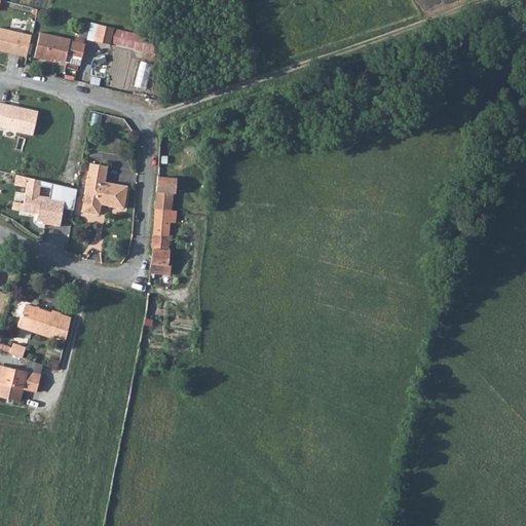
[(156,38),(80,22),(77,39),(152,55),(156,38)]
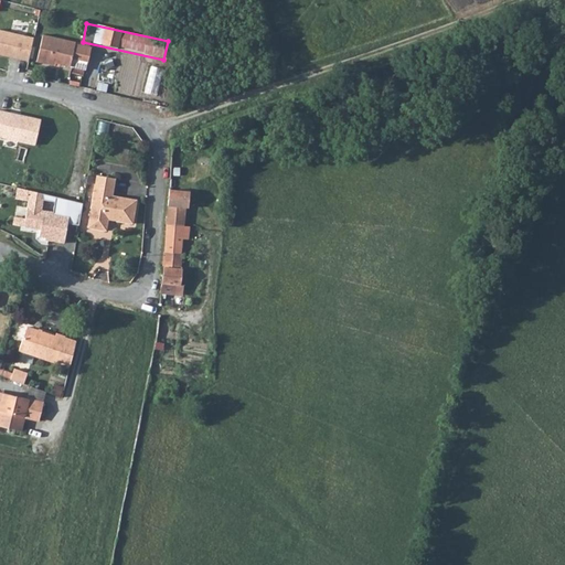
[(33,40),(0,31),(0,54),(28,62),(33,40)]
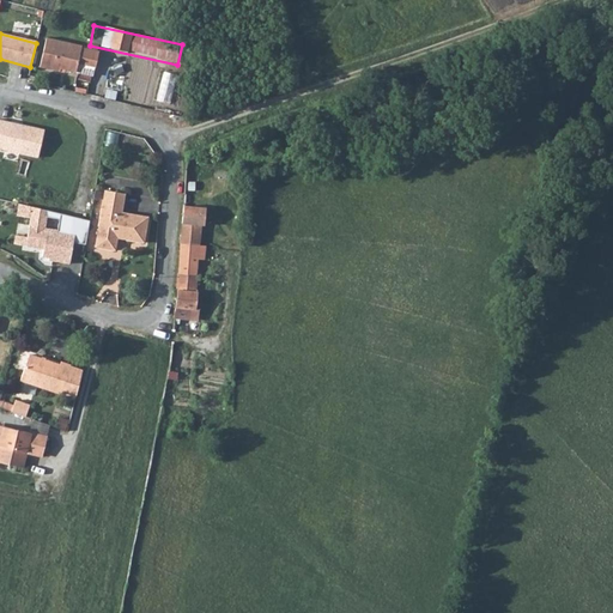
[(53,68),(60,38),(49,37),(43,66),(53,68)]
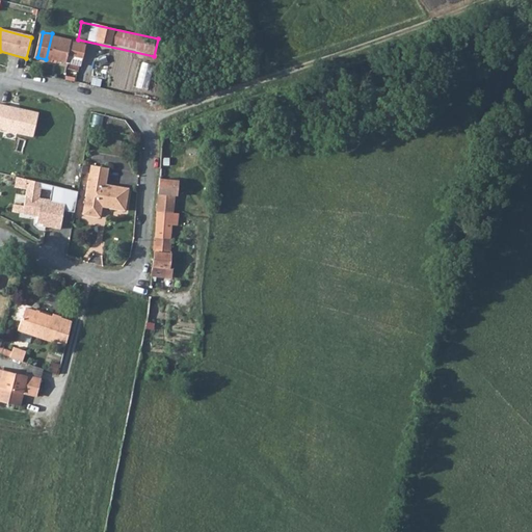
[(54,60),(55,58),(64,60),(70,38),(52,33),(46,59),(54,60)]
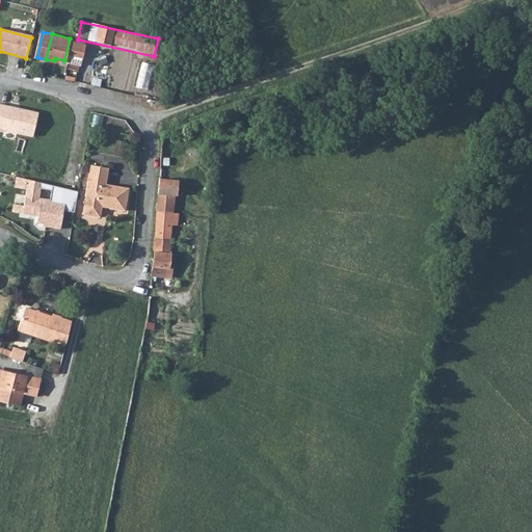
[(70,38),(64,60),(70,61),(71,54),(85,57),(88,44),(74,41),(74,40),(70,38)]
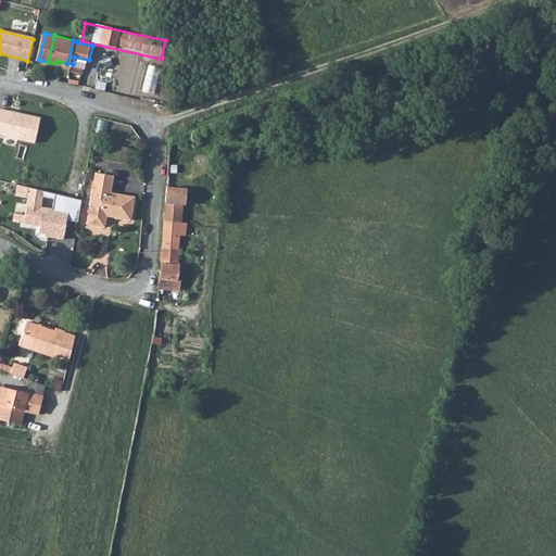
[(38,116),(0,106),(0,133),(33,141),(38,116)]
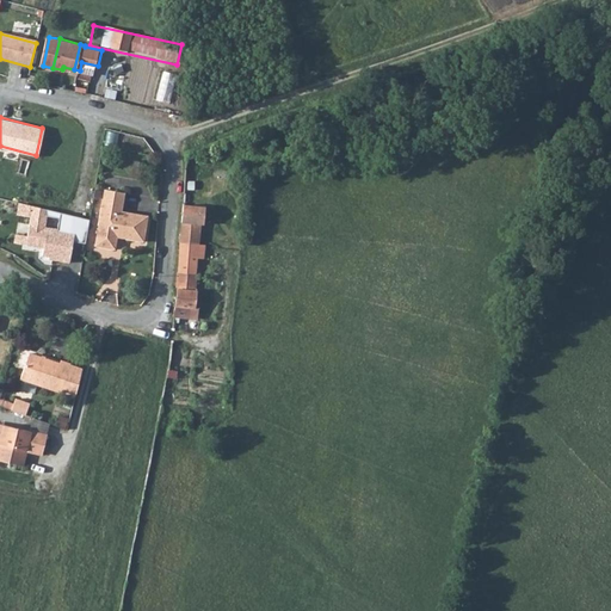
[(127,195),(107,191),(97,247),(117,251),(119,239),(144,244),(149,217),(123,213),(127,195)]
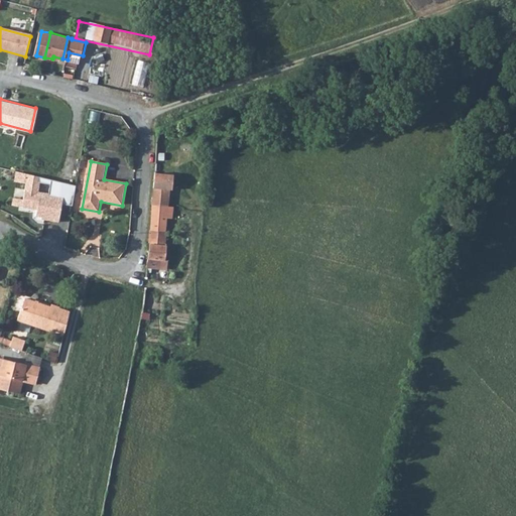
[(154,172),(146,267),(166,270),(168,260),(164,260),(170,190),(172,190),(173,173),(154,172)]
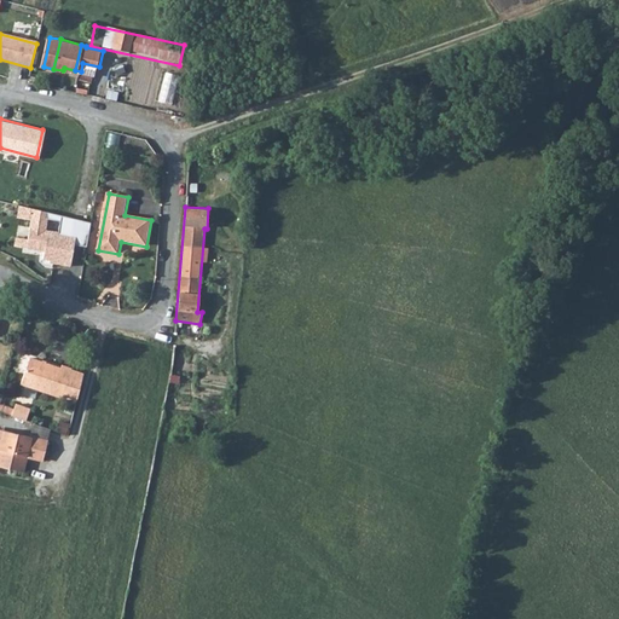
[(73,235),(27,226),(24,237),(13,236),(11,246),(40,250),(39,261),(67,266),(73,235)]
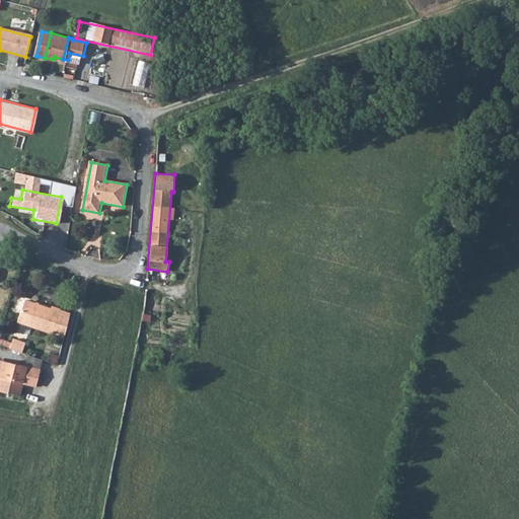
[(180,228),(193,233),(198,222),(186,217),(180,228)]
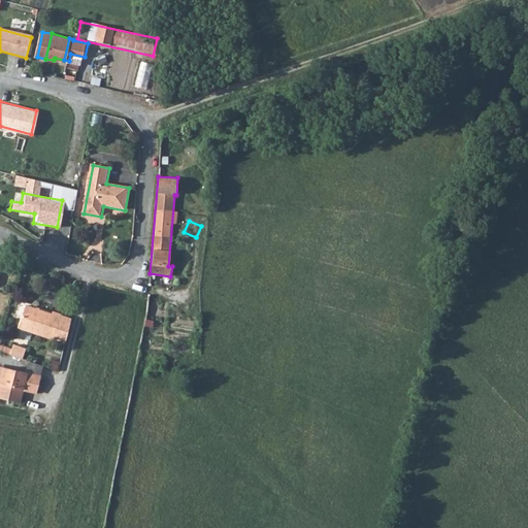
[(51,336),(52,334),(63,338),(69,318),(59,315),(59,312),(51,310),(50,312),(24,303),(15,325),(51,336)]
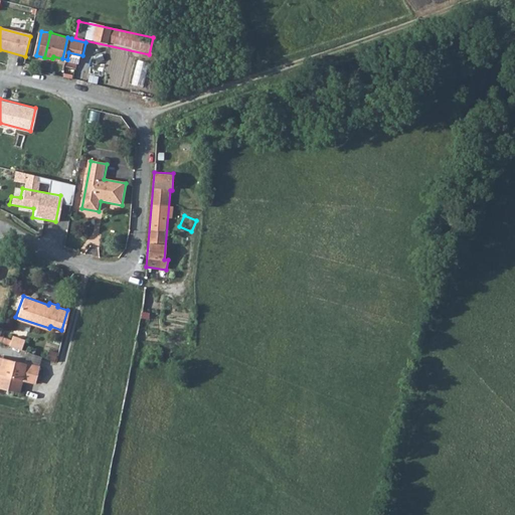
[(15,336),(12,345),(23,349),(27,340),(15,336)]
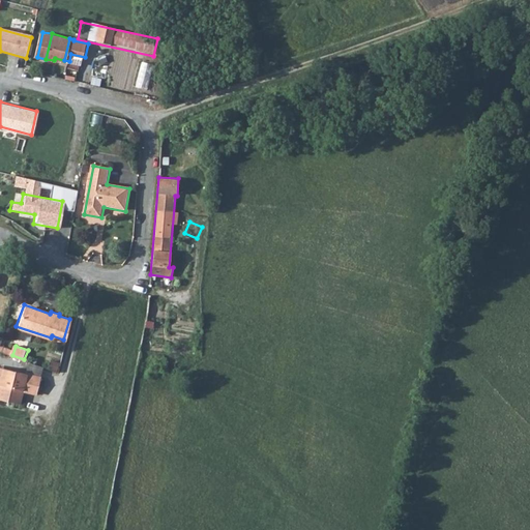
[(28,373),(43,376),(46,366),(30,363),(28,373)]
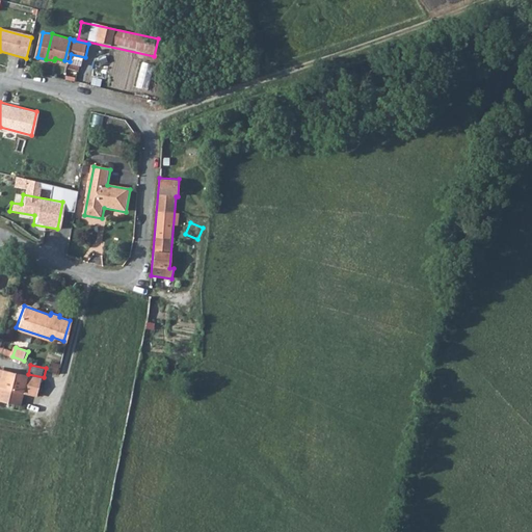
[(36,396),(41,379),(4,371),(0,386),(0,399),(23,393),(36,396)]
